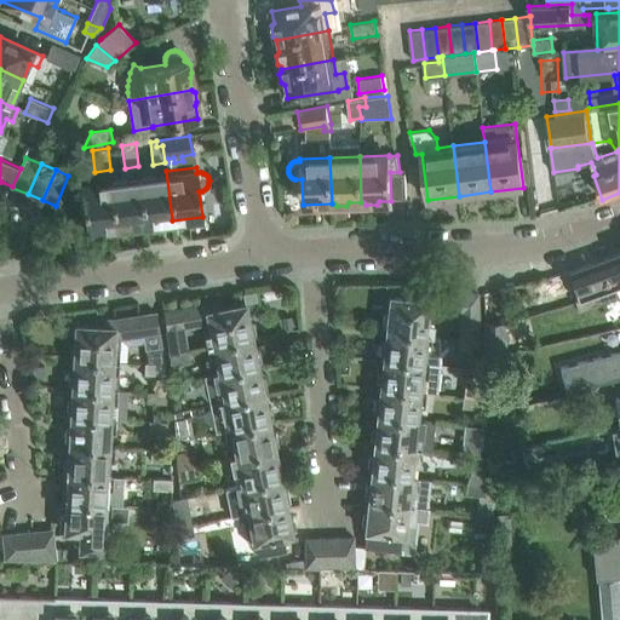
[(172,220),(166,171),(137,174),(144,224),(145,224),(149,225),(159,224),(160,222),(172,220)]
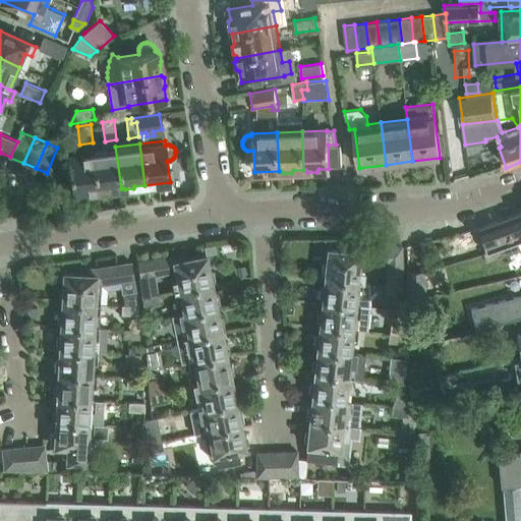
[(121,188),(115,147),(92,150),(97,191),(99,191),(101,192),(108,191),(111,189),(121,188)]
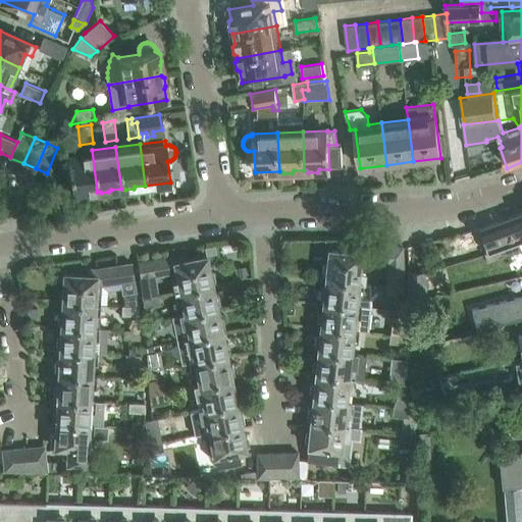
[(97,192),(92,150),(66,153),(70,177),(67,178),(65,178),(63,179),(62,181),(61,184),(60,185),(60,186),(60,187),(60,188),(61,190),(62,191),(63,192),(64,193),(66,194),(67,194),(69,194),(71,194),(71,195),(97,192)]
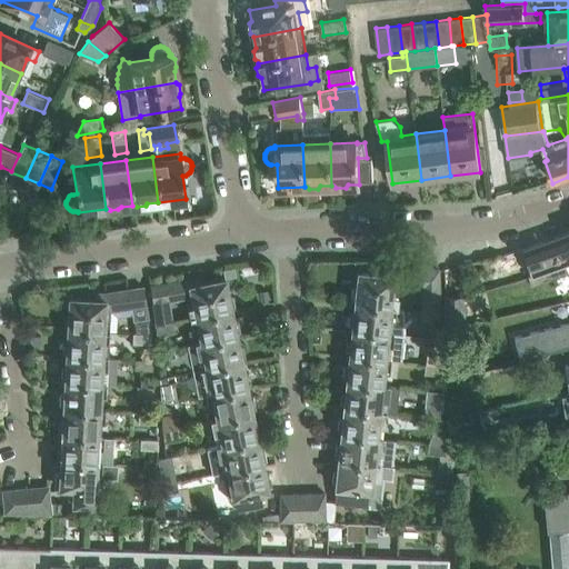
[(0,183),(6,186),(11,172),(11,171),(1,167),(0,169),(0,183)]
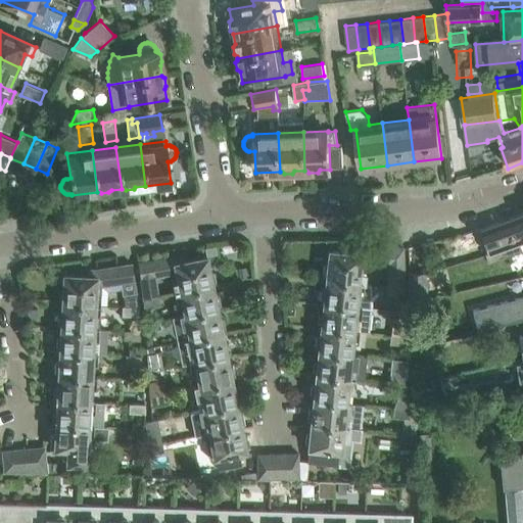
[(522,240),(522,214),(468,233),(472,249),(457,254),(459,264),(479,257),(478,256),(485,253),(519,242),(522,240)]
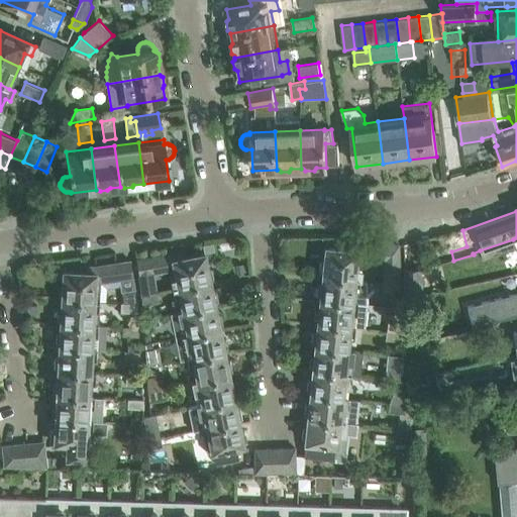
[(516,246),(513,239),(480,250),(482,259),(516,246)]
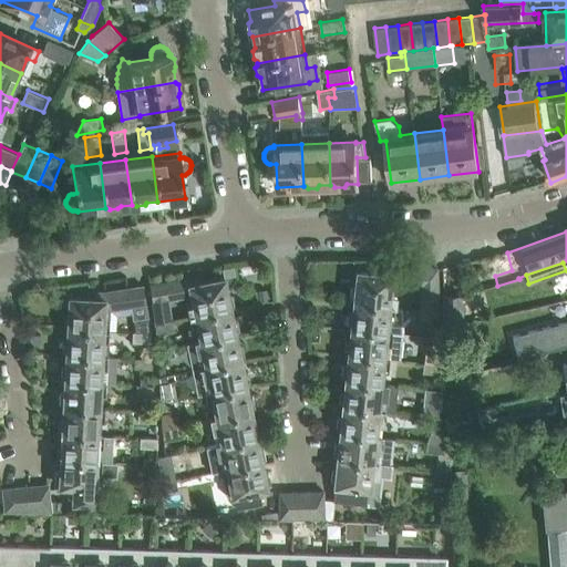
[(247,264),(235,266),(237,275),(248,272),(247,264)]
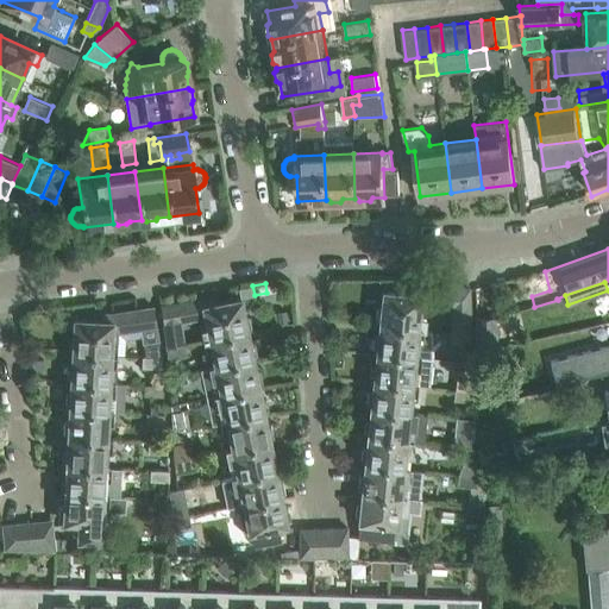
[(470,336),(468,289),(420,288),(420,295),(382,292),(381,311),(376,312),(376,322),(378,324),(378,326),(424,331),(426,319),(452,319),(452,333),(470,336)]
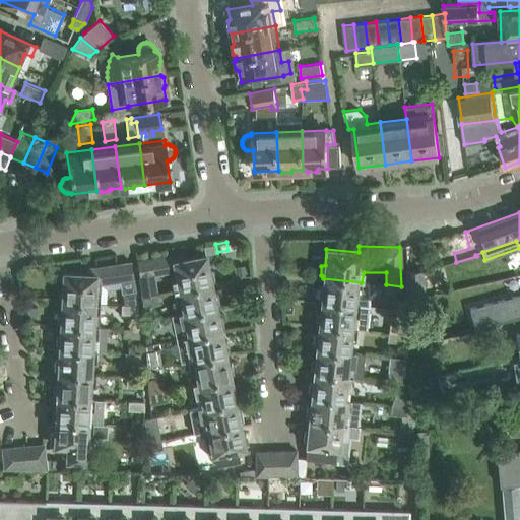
[(173,255),(136,261),(141,287),(142,297),(157,294),(156,285),(154,275),(174,272),(176,280),(173,280),(175,290),(211,283),(211,282),(214,280),(212,272),(208,271),(205,255),(173,260),(173,255)]
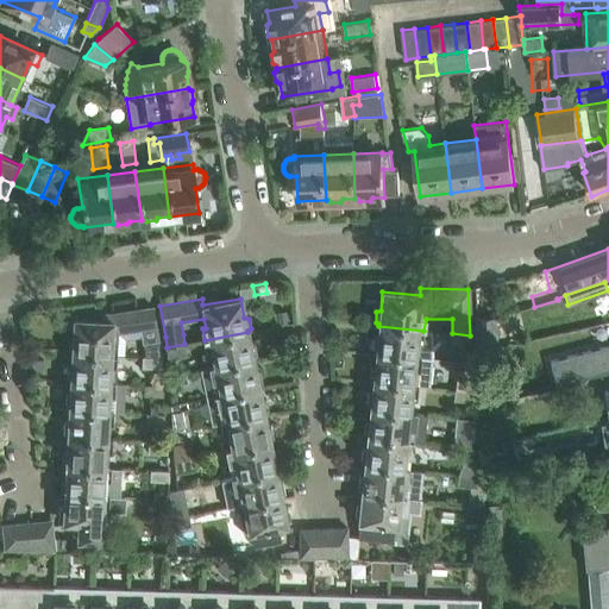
[(69,339),(68,349),(71,351),(71,353),(118,356),(124,356),(124,339),(142,337),(143,343),(148,341),(149,356),(149,357),(161,358),(161,352),(154,307),(111,314),(112,321),(74,319),(73,338),(69,339)]
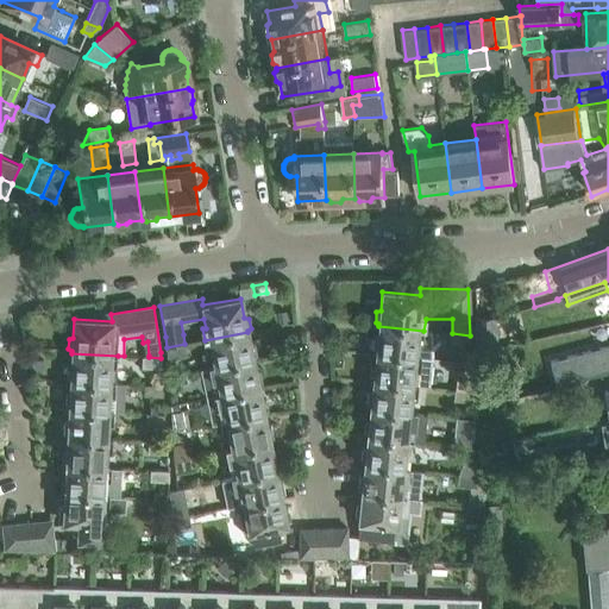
[(496,315),(481,315),(477,315),(475,315),(476,349),(478,349),(497,347),(496,315)]
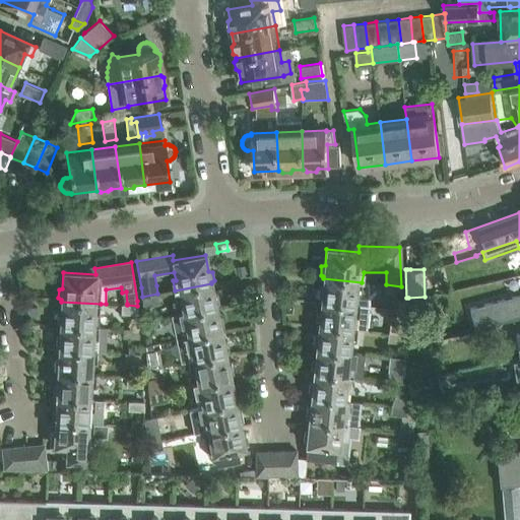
[(319,289),(318,299),(321,301),(321,302),(360,306),(370,307),(369,282),(362,282),(323,278),(322,288),(319,289)]
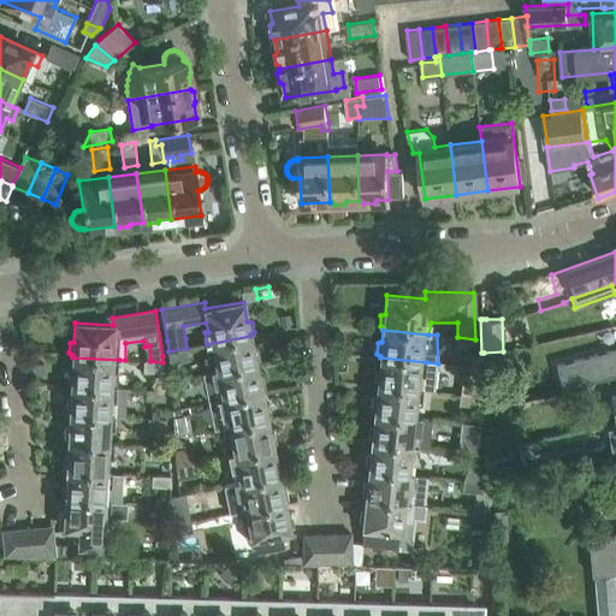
[(207,372),(203,372),(203,374),(213,372),(255,363),(255,362),(260,359),(258,349),(253,348),(250,336),(207,344),(209,355),(205,356),(207,372)]
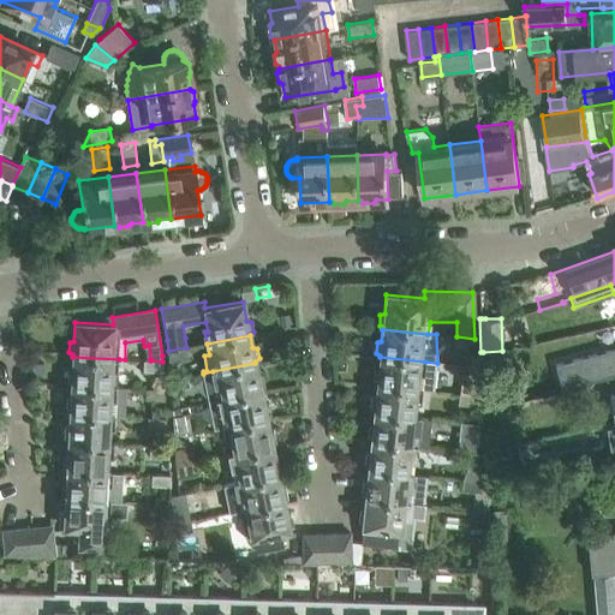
[(475,347),(475,339),(457,336),(458,348),(475,347)]
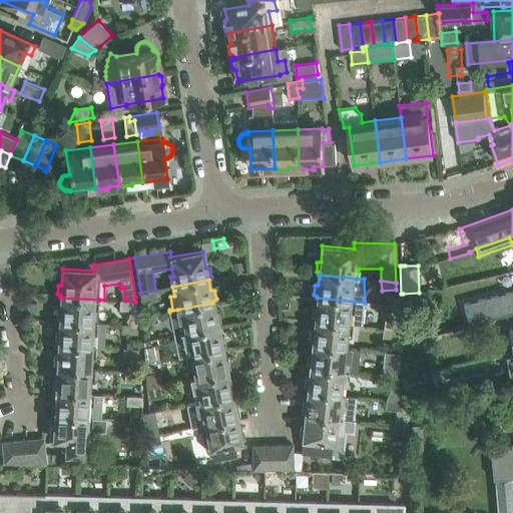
[(155,290),(140,293),(141,302),(157,298),(155,290)]
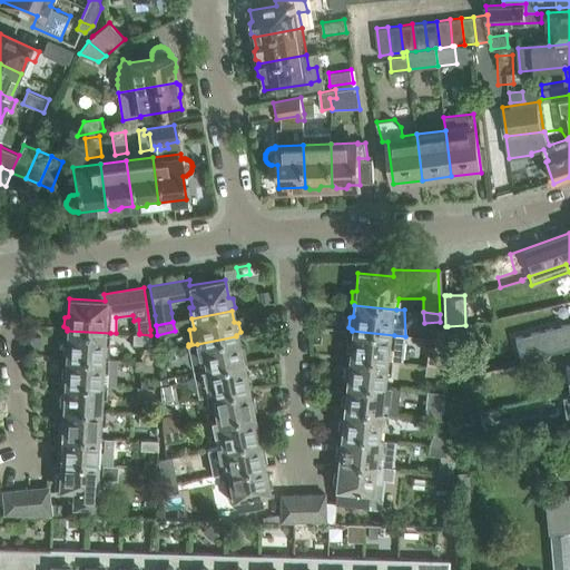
[(569,328),(557,332),(517,343),(521,360),(562,349),(569,346),(569,328)]
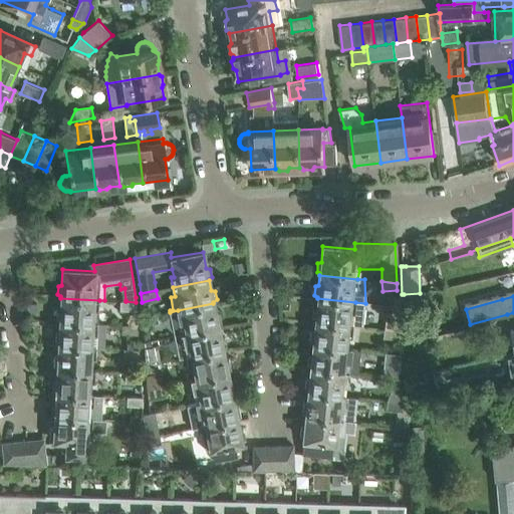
[(98,310),(99,300),(60,298),(60,308),(56,309),(56,317),(59,318),(59,321),(97,323),(97,322),(94,322),(94,310),(98,310)]
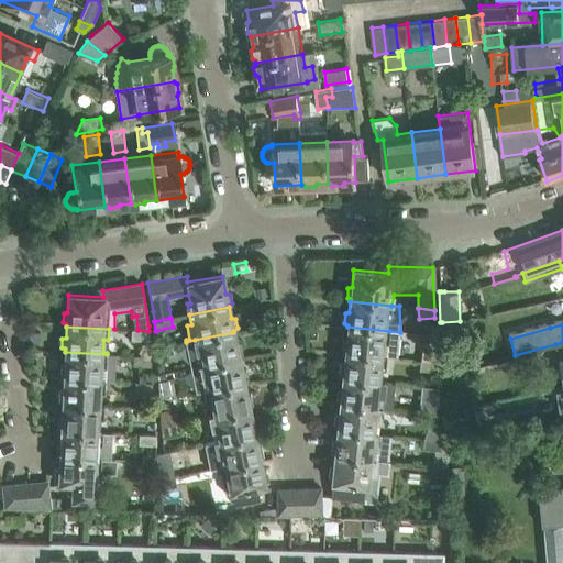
[(400,332),(389,331),(348,327),(346,337),(342,338),(341,346),(344,349),(344,353),(387,357),(398,359),(400,332)]
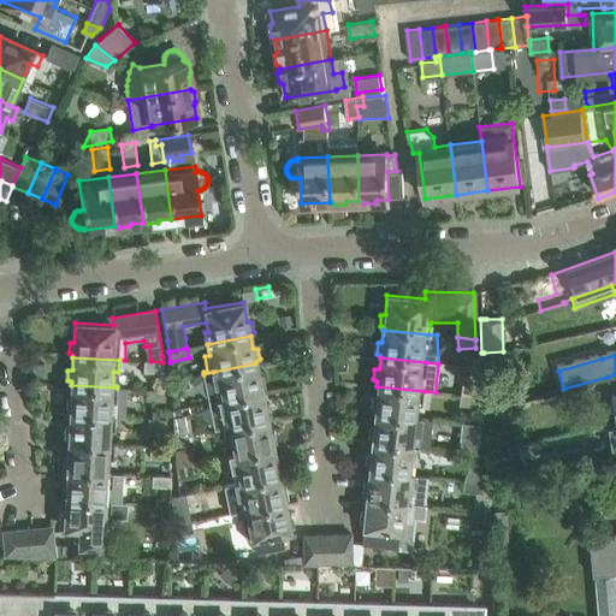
[(164,372),(163,362),(150,361),(150,360),(144,360),(144,371),(164,372)]
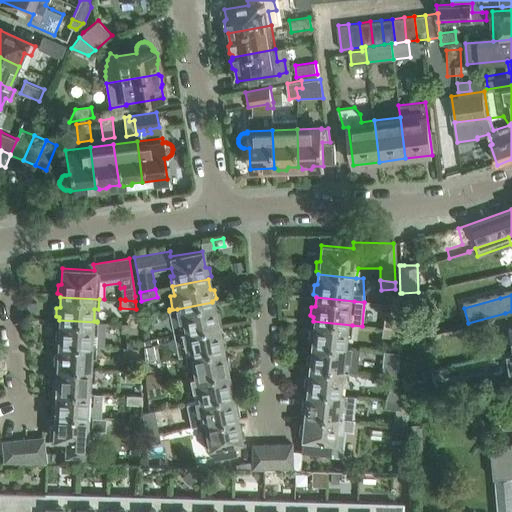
[(177,309),(169,311),(173,333),(181,332),(181,331),(184,331),(217,324),(216,322),(219,320),(218,311),(214,312),(212,302),(177,309)]
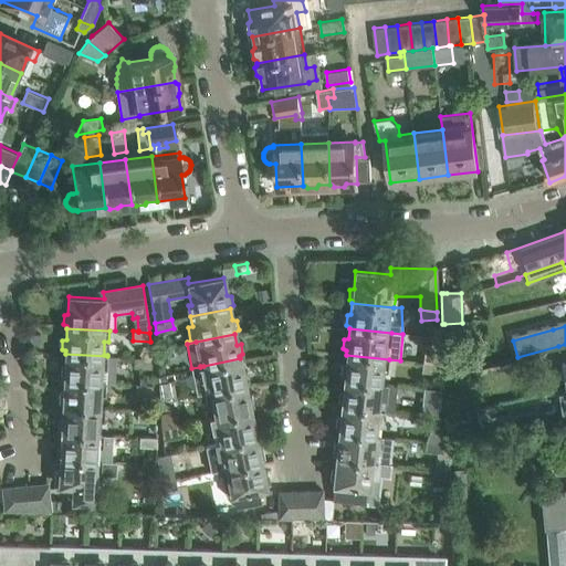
[(439,347),(439,336),(422,335),(421,345),(439,347)]
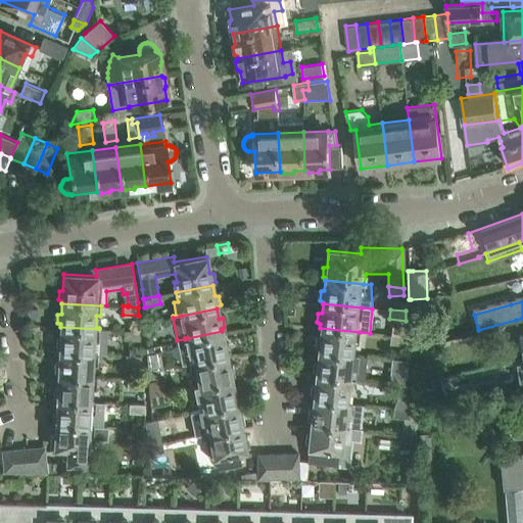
[(160,319),(145,322),(145,332),(161,328),(160,319)]
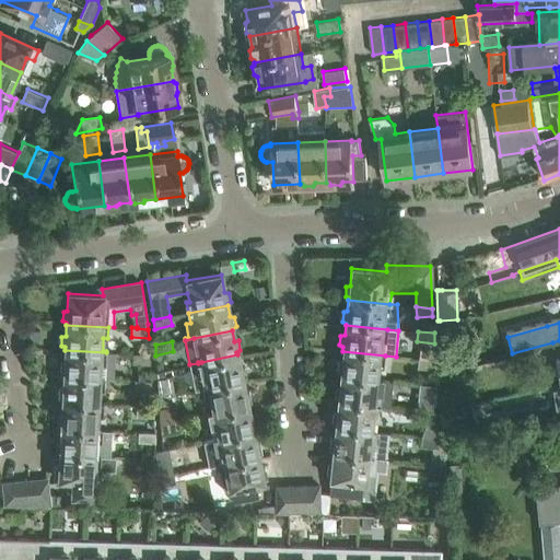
[(60,363),(60,372),(63,373),(63,377),(105,380),(113,380),(115,353),(106,352),(65,350),(65,361),(60,363)]
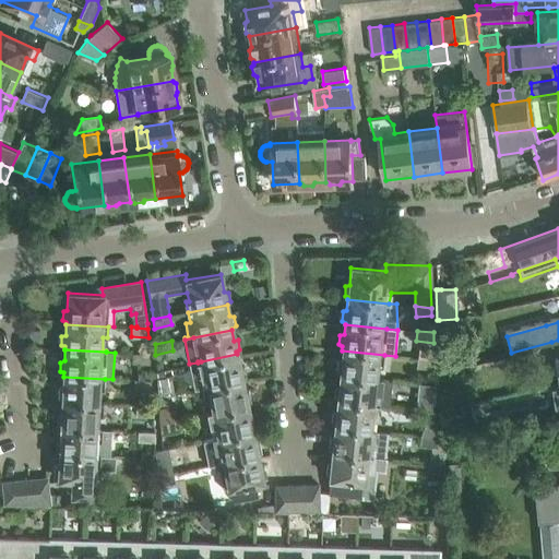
[(383,366),(384,355),(342,351),(341,360),(337,361),(336,370),(340,371),(340,376),(381,380),(381,378),(378,378),(379,365),(383,366)]
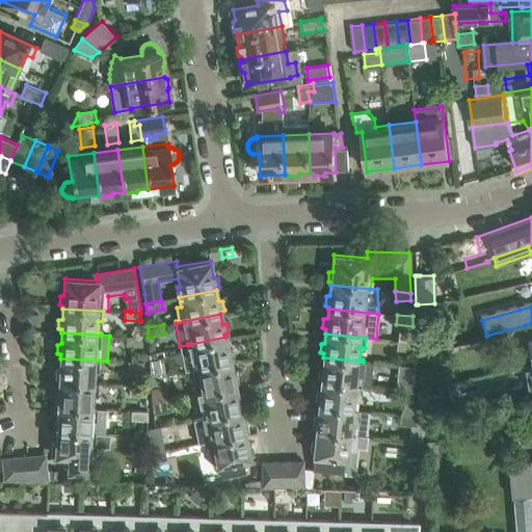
[(142,346),(142,337),(127,335),(126,345),(142,346)]
